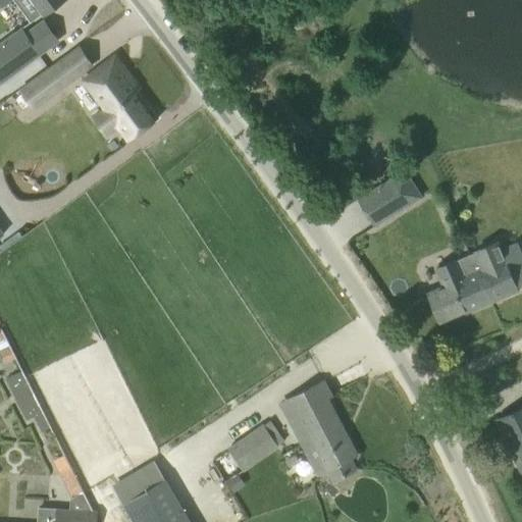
[(0,0),(0,3),(2,6),(9,0),(33,0),(43,13),(61,0),(0,0)]
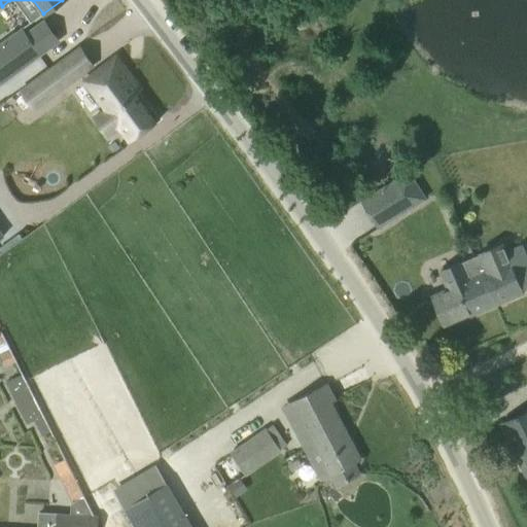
[(22,28),(0,43),(0,84),(41,55),(22,28)]
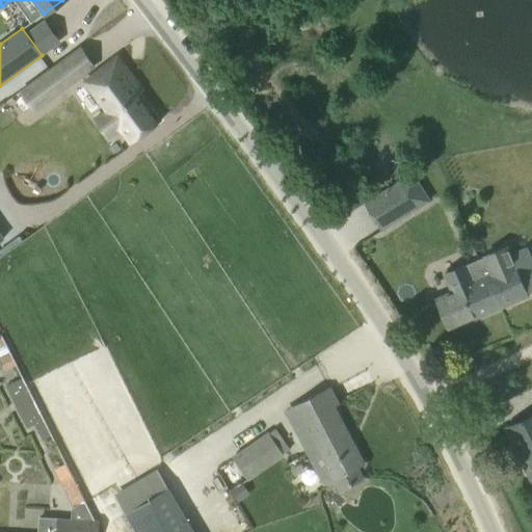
[(85,79),(84,80),(108,113),(109,112),(111,110),(121,125),(120,126),(117,127),(130,143),(161,121),(140,91),(142,90),(117,56),(85,79)]
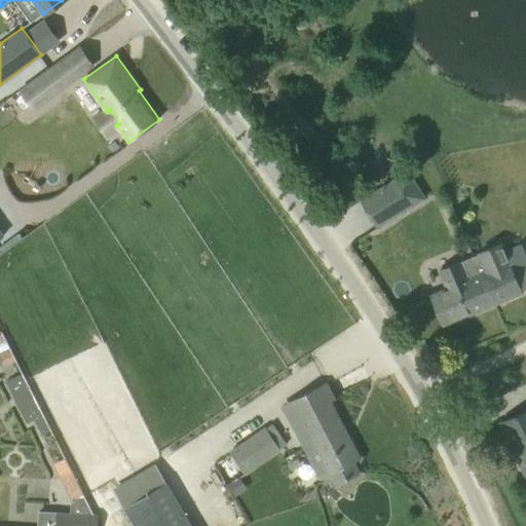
[(60,62),(21,90),(34,109),(73,80),(60,62)]
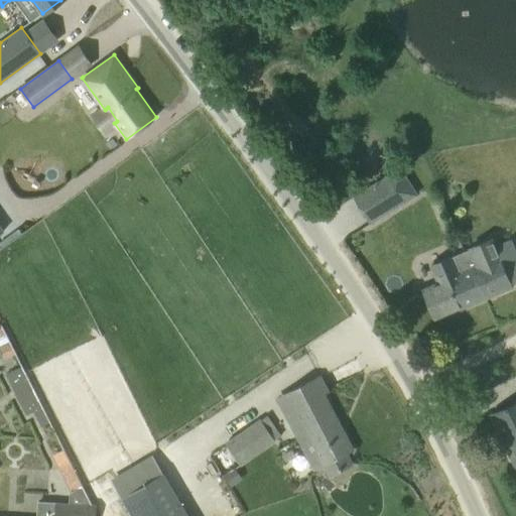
[(416,178),(406,165),(398,171),(407,184),(416,178)]
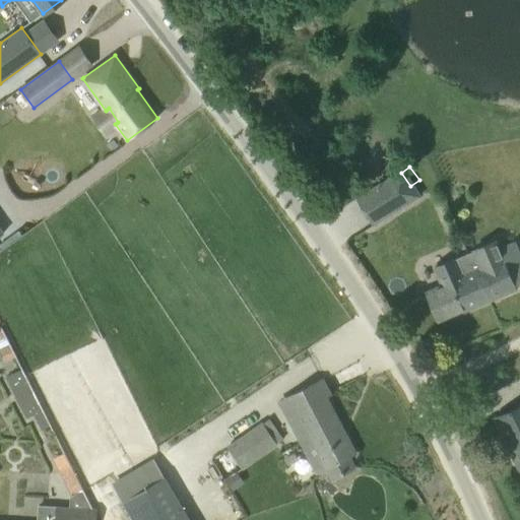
[(407,204),(390,178),(355,199),(372,225),(407,204)]
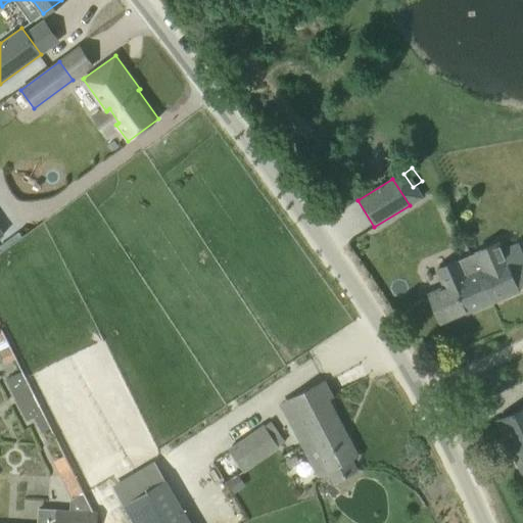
[(522,284),(522,256),(520,250),(505,256),(498,243),(476,253),(471,255),(491,302),(520,290),(518,287),(522,284)]
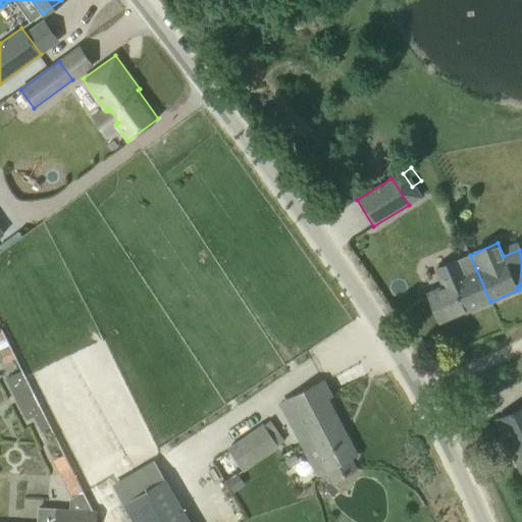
[(490,302),(470,255),(435,270),(439,280),(444,279),(446,285),(427,293),(440,322),(465,312),(466,313),(490,302)]
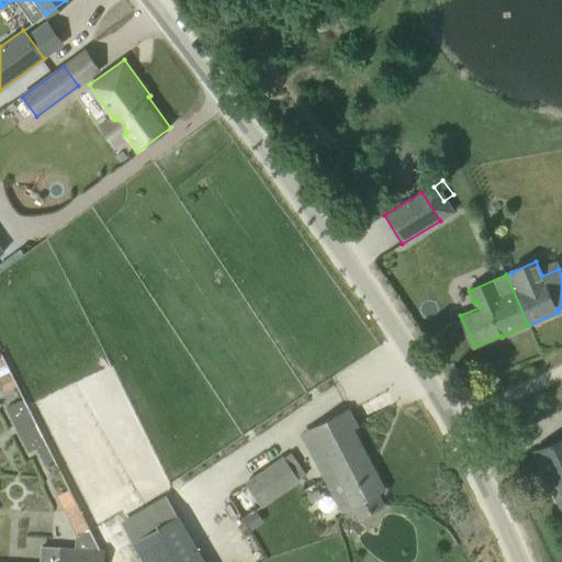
[(139,507),(326,395),(293,343),(119,447),(128,462),(116,470),(139,507)]
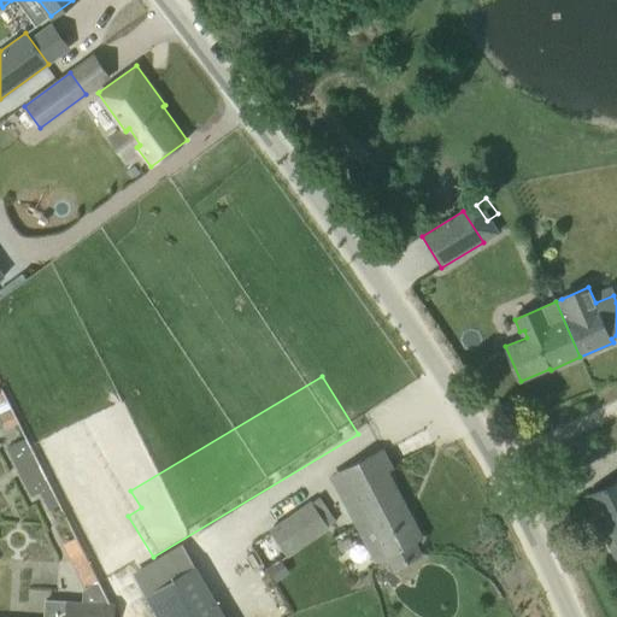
[(0,415),(0,421),(5,430),(18,424),(11,410),(0,415)]
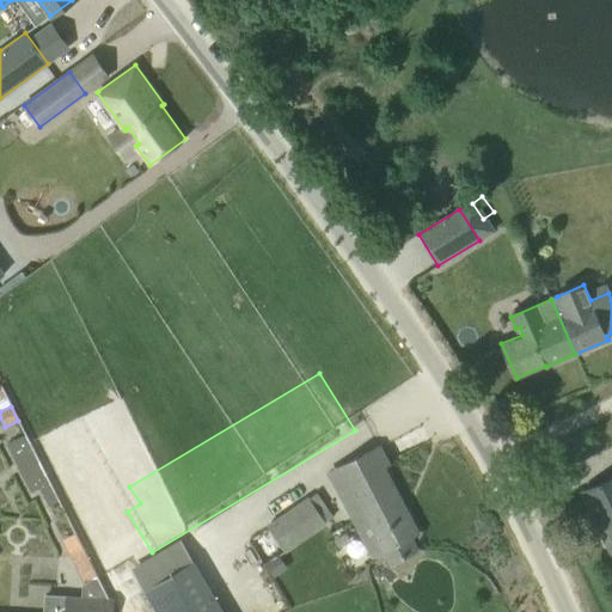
[(30,491),(49,482),(25,434),(6,444),(30,491)]
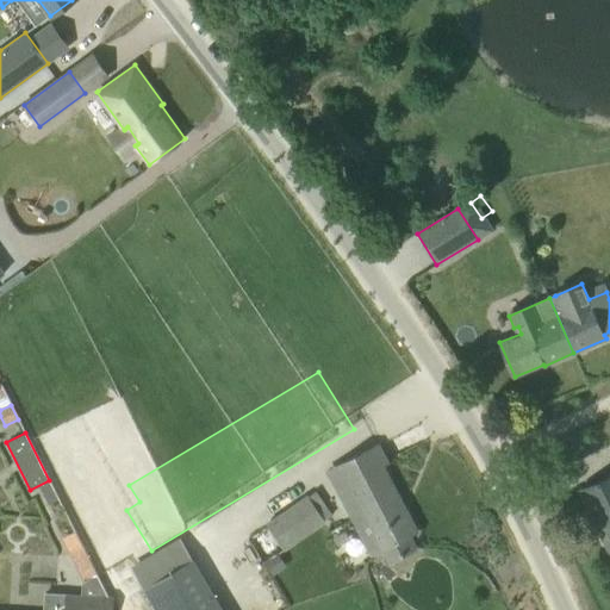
[(381,466),(387,464),(378,444),(325,472),(368,555),(381,549),(387,562),(416,547),(410,535),(416,531),(381,466)]
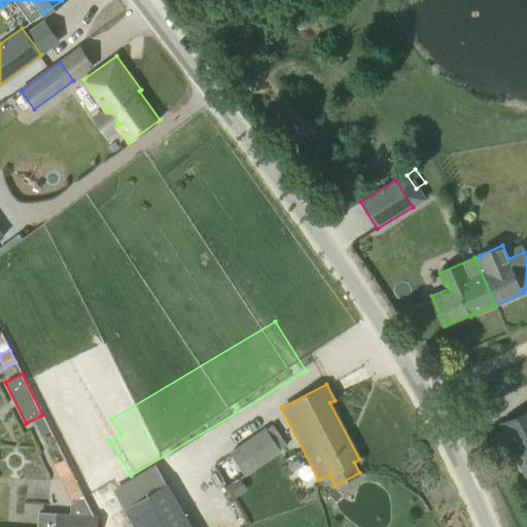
[(526,411),(501,423),(526,479),(526,411)]
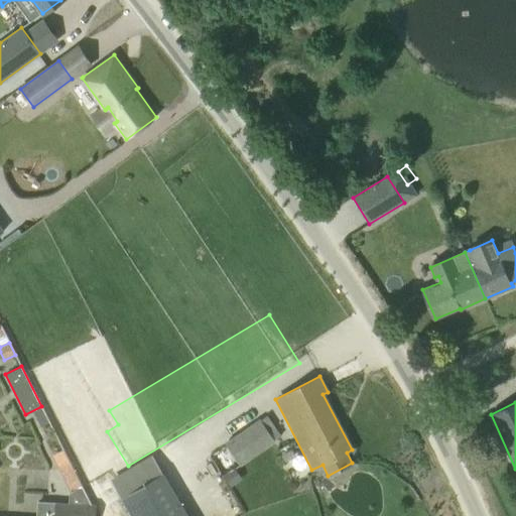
[(224,443),(239,466),(275,441),(260,419),(224,443)]
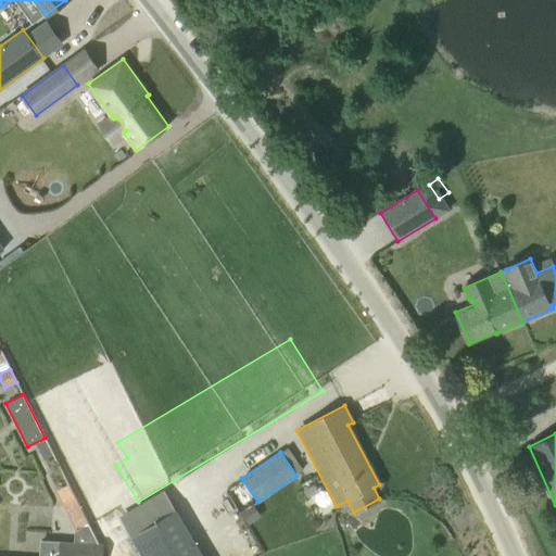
[(96,540),(67,483),(57,490),(77,529),(74,530),(74,541),(40,540),(38,555),(101,555),(102,543),(97,543),(96,540)]
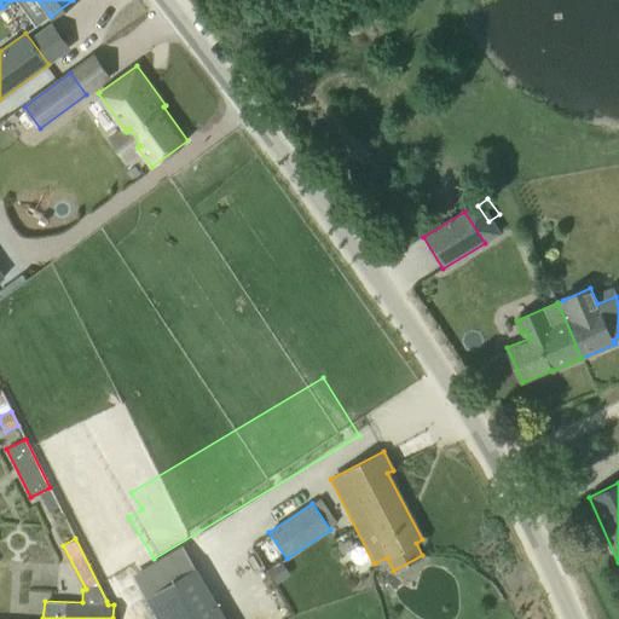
[(186,618),(225,618),(215,602),(186,618)]
